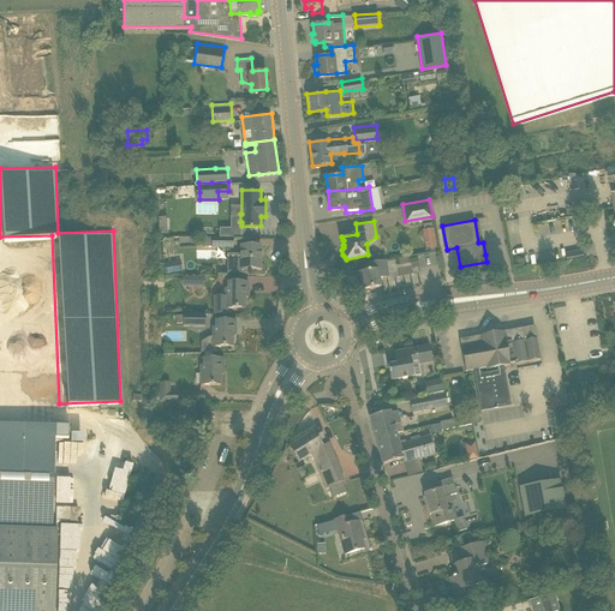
[(427,246),(437,245),(434,226),(423,227),(427,246)]
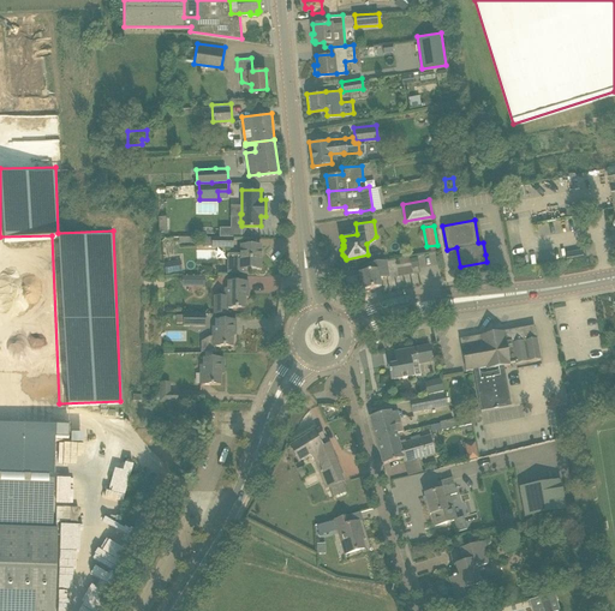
[(212,234),(212,245),(233,245),(233,235),(212,234)]
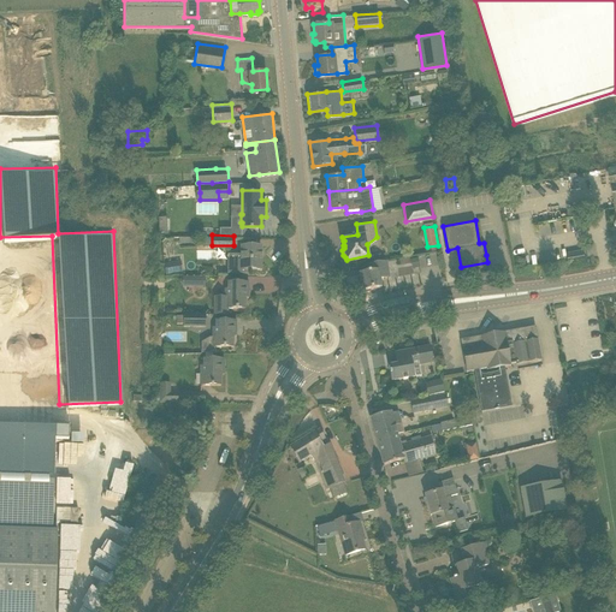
[(261,267),(261,244),(242,244),(242,257),(227,257),(227,271),(248,271),(248,267),(261,267)]
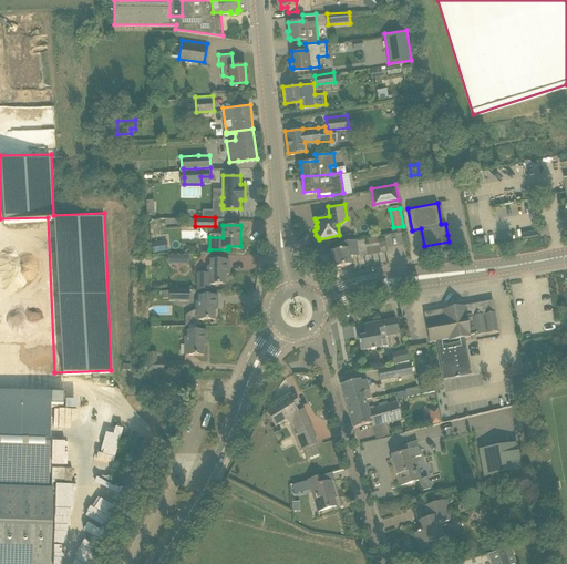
[(356,238),(338,242),(339,248),(331,249),(333,266),(351,263),(350,255),(358,254),(356,238)]
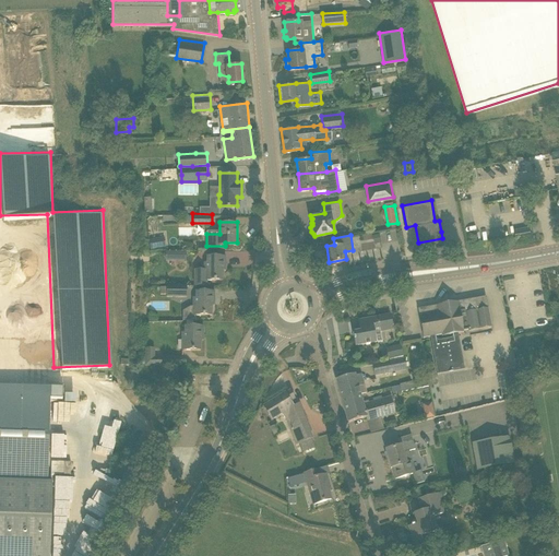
[(206,278),(223,278),(223,264),(225,264),(226,255),(207,255),(207,260),(204,260),(204,268),(193,268),(193,283),(206,283),(206,278)]
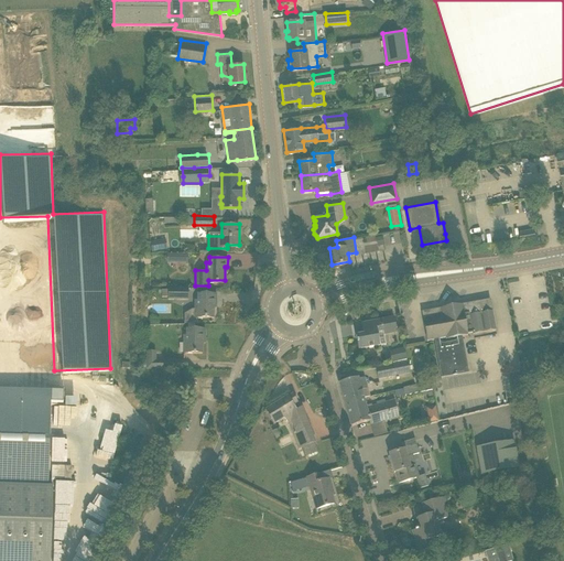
[(167,286),(167,287),(167,297),(183,298),(183,286),(167,286)]
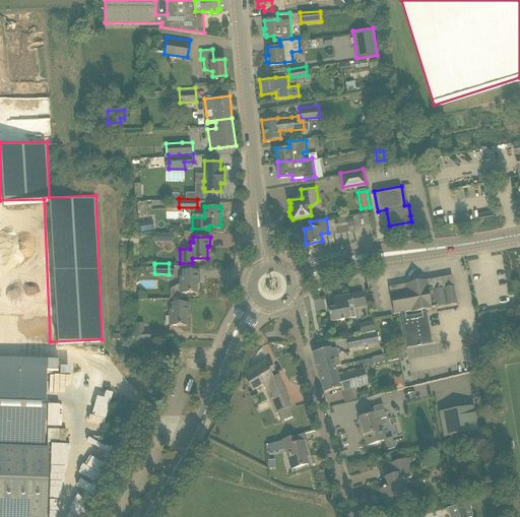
[(170,296),(173,296),(180,296),(181,296),(181,291),(197,291),(197,277),(199,277),(199,269),(183,269),(183,274),(180,274),(180,282),(176,282),(170,286),(170,296)]
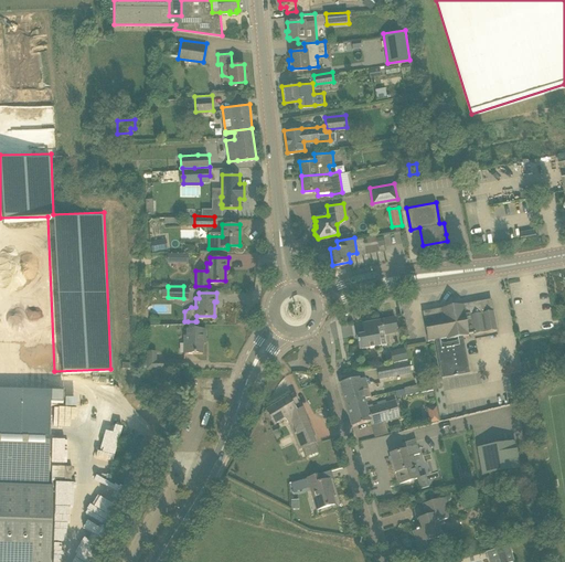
[(473,332),(497,328),(493,309),(471,314),(470,307),(464,308),(462,303),(428,309),(429,316),(424,317),(428,339),(435,338),(443,375),(469,371),(462,335),(469,333),(468,331),(473,331),(473,332)]
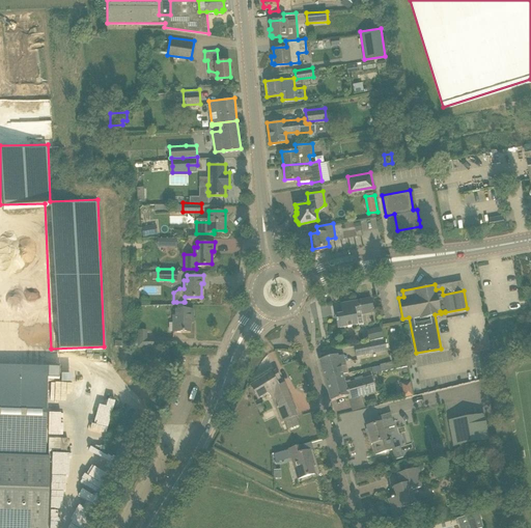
[(355,310),(361,309),(362,312),(374,310),(371,296),(340,302),(342,312),(335,313),(337,327),(358,323),(355,310)]
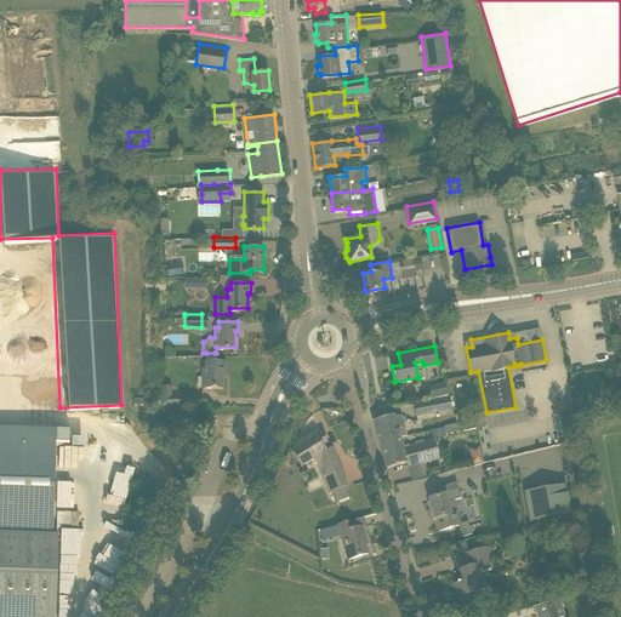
[(203,386),(212,386),(222,386),(222,370),(226,370),(226,360),(215,359),(215,353),(206,353),(206,359),(205,366),(203,366),(203,386)]
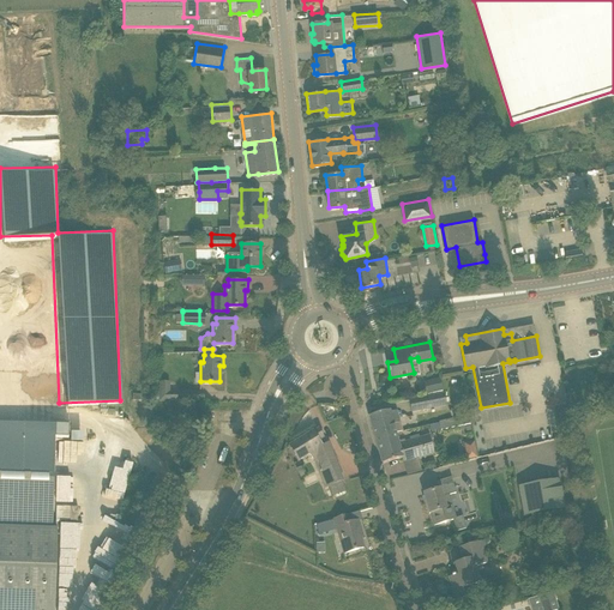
[(170,379),(160,379),(160,391),(160,398),(170,398),(170,379)]
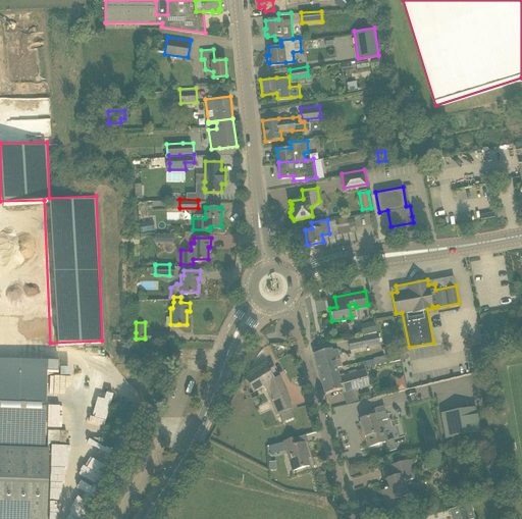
[(378,331),(368,333),(348,338),(350,349),(380,343),(378,331)]
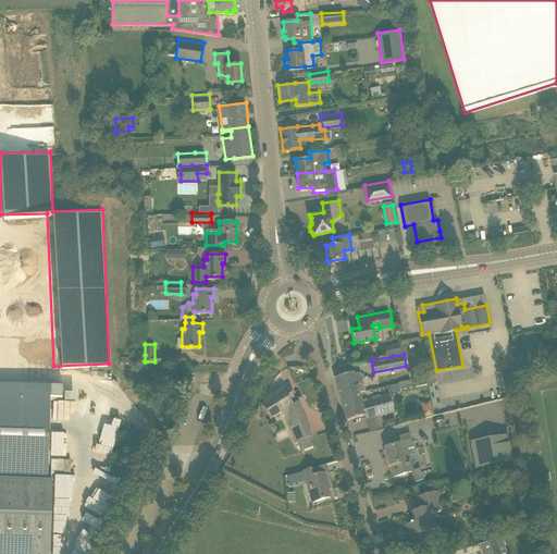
[(416,369),(409,371),(411,378),(412,384),(419,383),(416,369)]
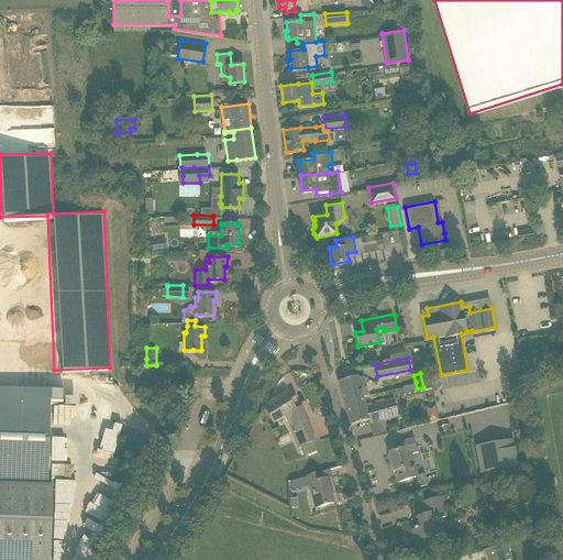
[(363,394),(363,395),(370,393),(364,374),(357,376),(357,374),(338,380),(343,399),(363,394)]
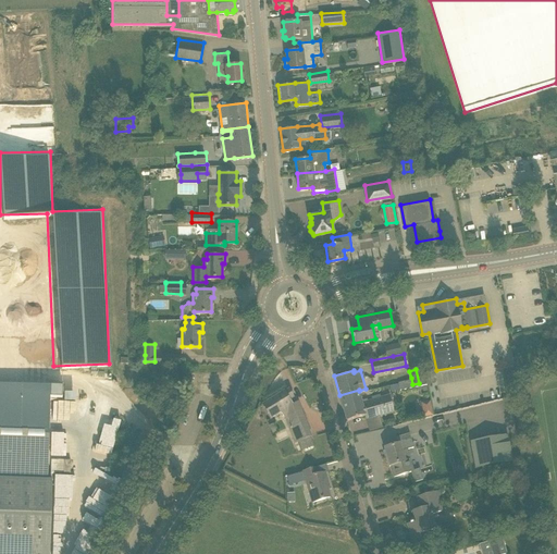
[(313,443),(310,434),(311,434),(298,398),(293,402),(289,397),(294,395),(288,386),(285,389),(284,389),(261,402),(270,416),(281,409),(285,416),(295,440),(298,439),(301,447),(313,443)]
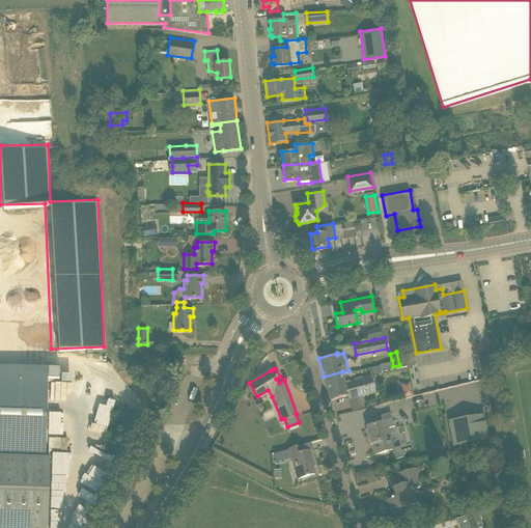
[(375,390),(373,380),(371,374),(345,381),(342,372),(342,371),(324,377),(330,398),(347,393),(348,397),(363,393),(375,390)]
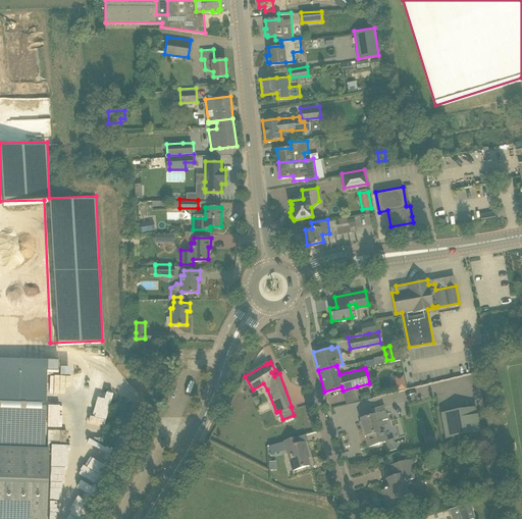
[(83,387),(83,374),(70,373),(70,384),(65,384),(66,376),(67,376),(67,366),(54,366),(54,371),(59,371),(59,387),(83,387)]
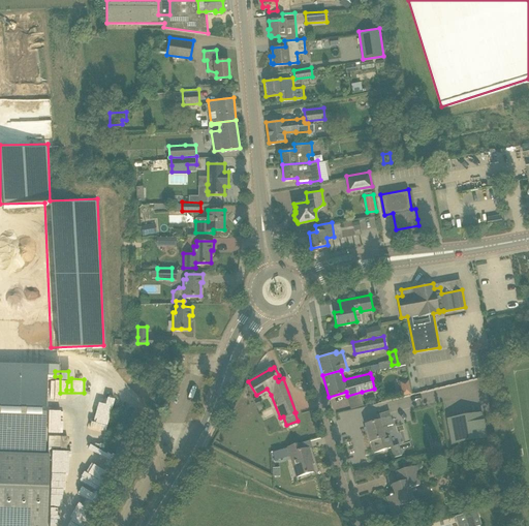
[(0,525),(47,525),(50,453),(44,453),(48,374),(0,372),(0,525)]
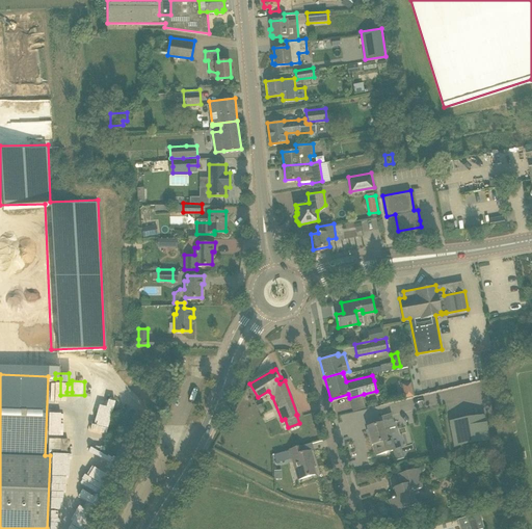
[(403,379),(402,394),(413,395),(414,380),(403,379)]
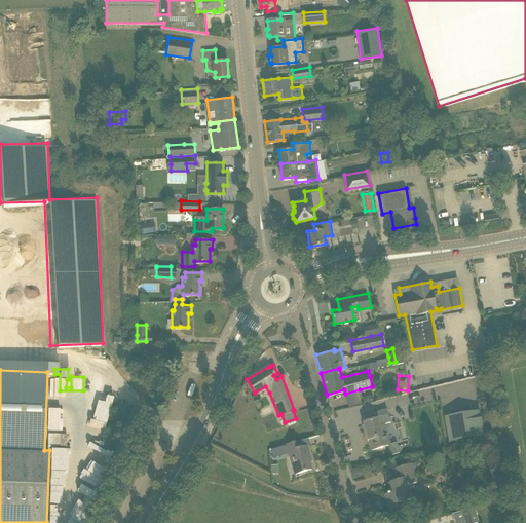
[(457,396),(458,403),(479,398),(474,378),(454,382),(455,389),(458,388),(460,396),(457,396)]
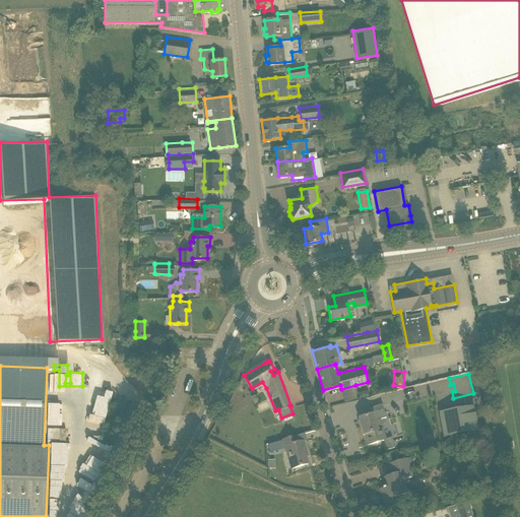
[(373,411),(359,416),(364,433),(365,433),(368,443),(387,437),(381,417),(386,415),(382,402),(371,405),(373,411)]
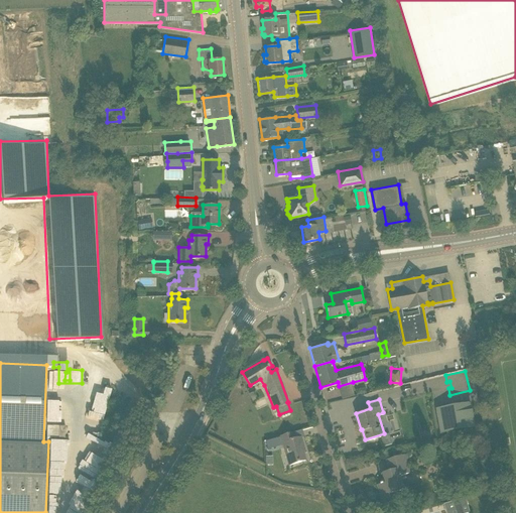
[(440,428),(474,422),(470,399),(435,405),(440,428)]
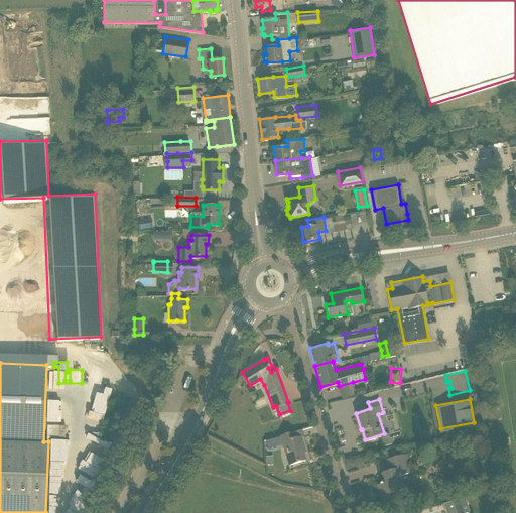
[(45,405),(45,418),(62,419),(62,405),(45,405)]
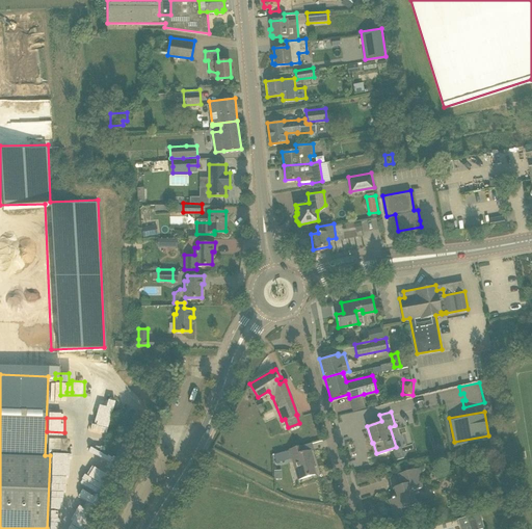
[(306,476),(304,475),(315,473),(311,459),(314,459),(311,449),(304,451),(302,444),(288,448),(297,478),(306,476)]
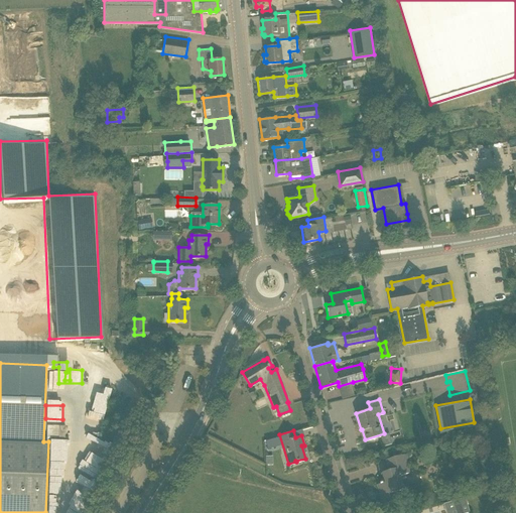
[(69,453),(69,436),(49,436),(49,453),(69,453)]
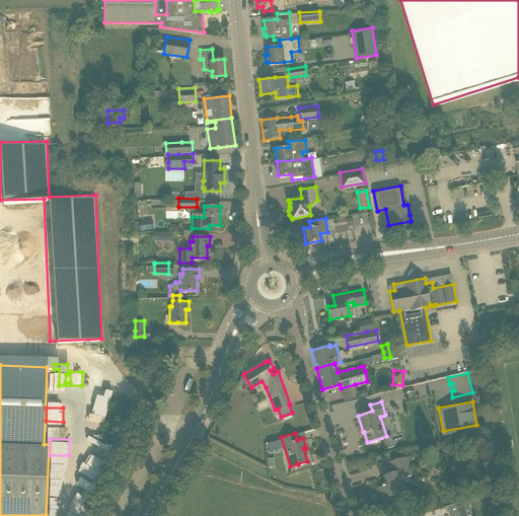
[(270,450),(276,448),(274,440),(267,442),(270,450)]
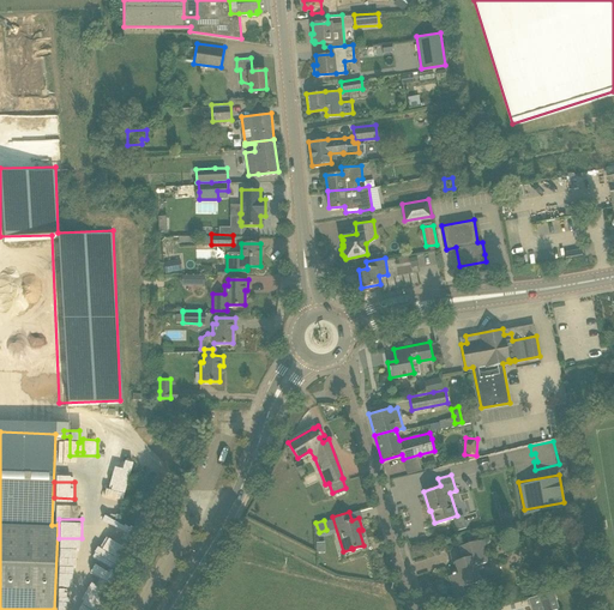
[(481,538),(459,545),(463,559),(455,561),(458,572),(449,574),(455,596),(464,593),(465,597),(477,592),(474,583),(480,581),(475,565),(488,560),(481,538)]
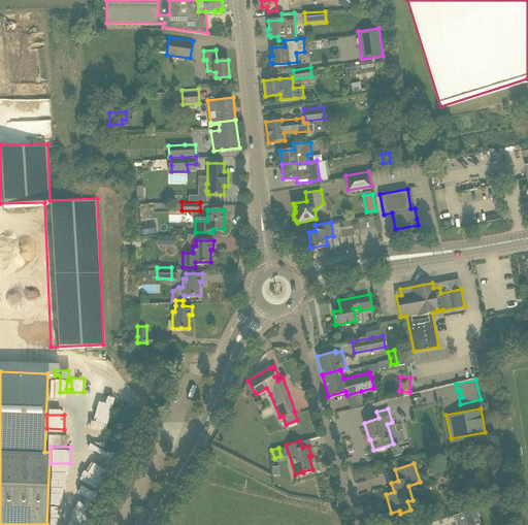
[(454,514),(457,524),(470,524),(481,522),(476,507),(454,514)]
